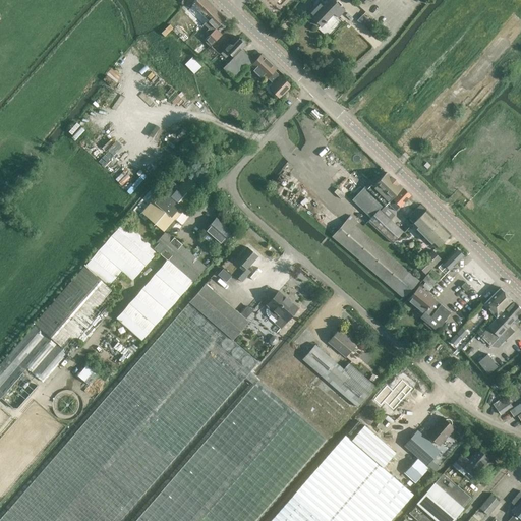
[(206,0),(196,0),(191,5),(208,20),(205,24),(209,29),(206,32),(209,35),(204,41),(210,47),(222,35),(221,34),(216,29),(225,19),(206,0)]
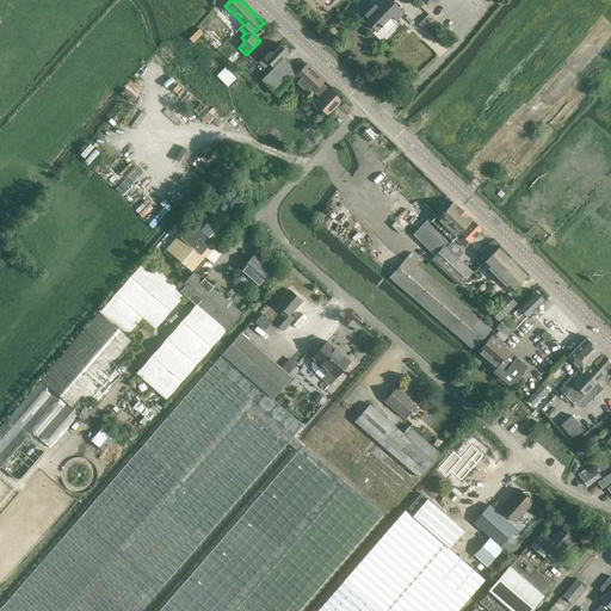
[(376,0),(360,17),(376,31),(374,35),(383,44),(401,25),(396,20),(405,12),(390,0),(386,0),(381,6),(376,0)]
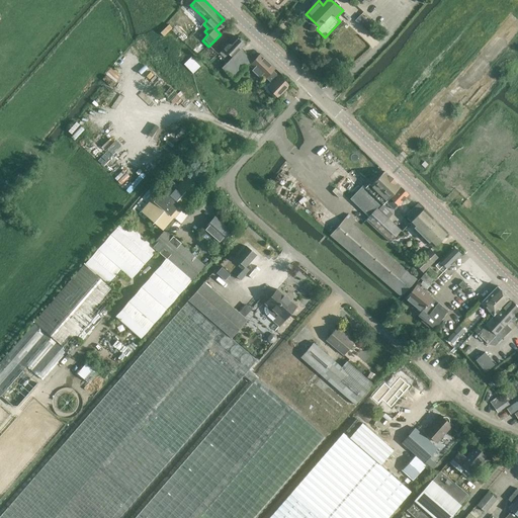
[(182,20),(188,14),(182,8),(178,13),(179,14),(177,16),(182,20)]
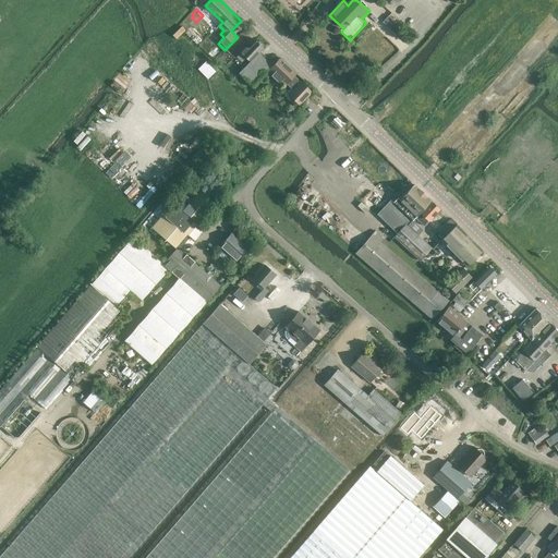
[(392,29),(399,23),(390,15),(384,21),(392,29)]
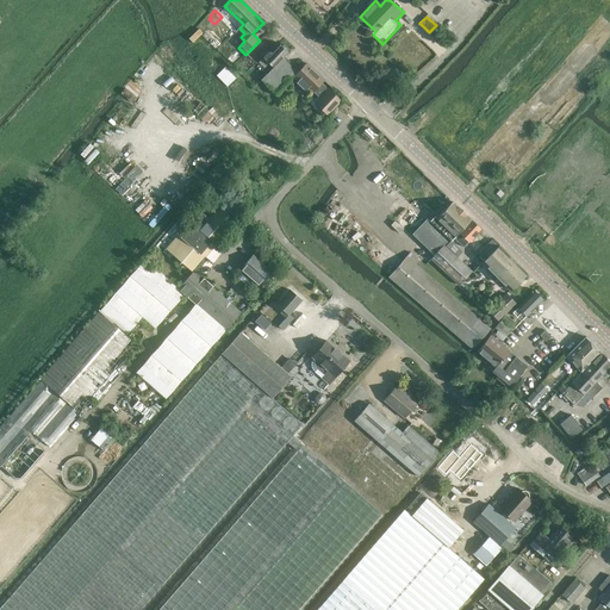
[(235,31),(226,24),(221,31),(228,38),(235,31)]
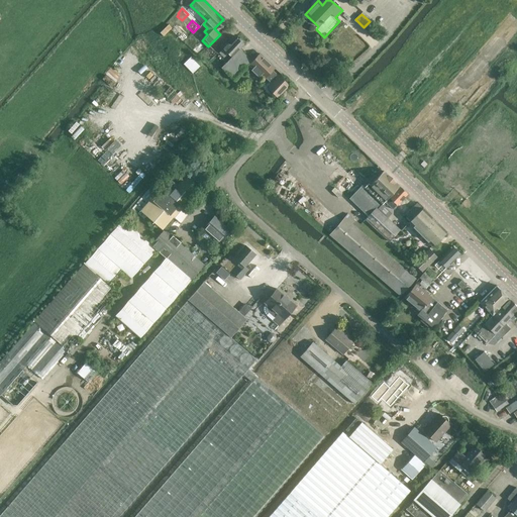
[(239,48),(244,43),(242,42),(243,41),(240,37),(239,38),(237,37),(234,40),(231,38),(227,42),(228,43),(219,53),(224,58),(228,54),(231,57),(221,67),(233,79),(247,65),(252,61),(239,48)]
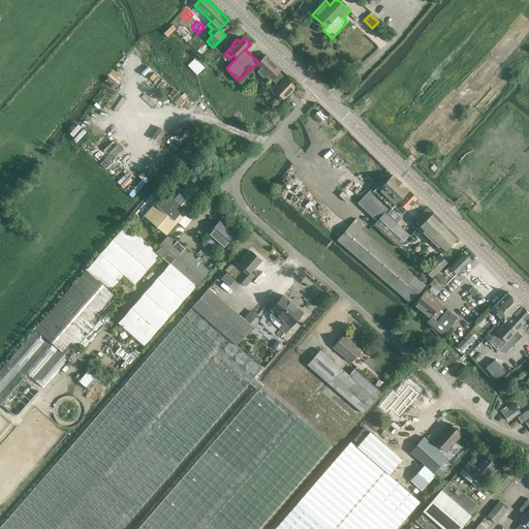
[(214,63),(222,55),(215,48),(206,56),(214,63)]
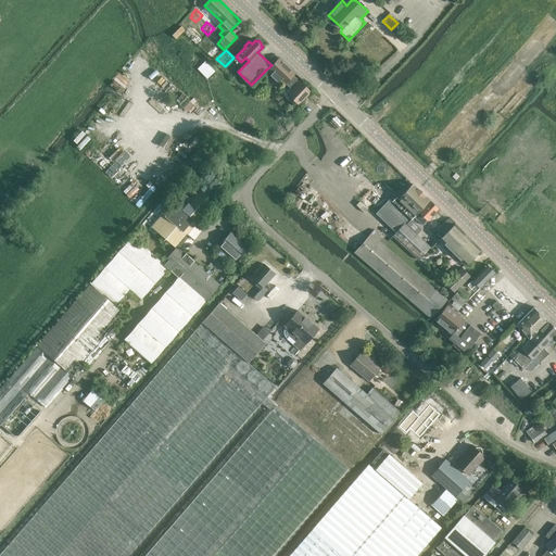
[(299,84),(291,77),(295,73),(279,58),(268,70),(273,73),(270,75),(278,83),(280,80),(283,85),(287,81),(293,88),(288,95),(299,104),(311,91),(300,81),(299,84)]
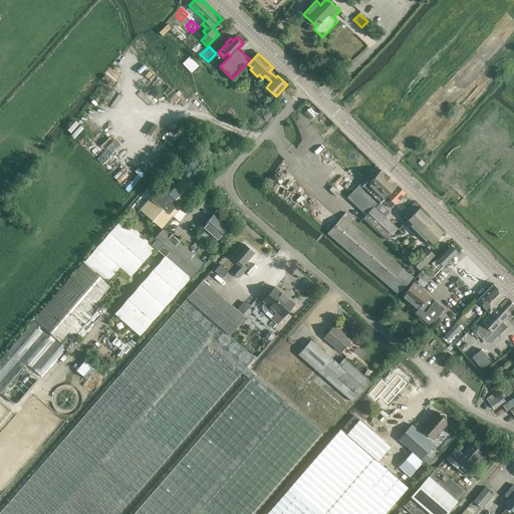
[(199,66),(190,56),(183,63),(192,73),(199,66)]
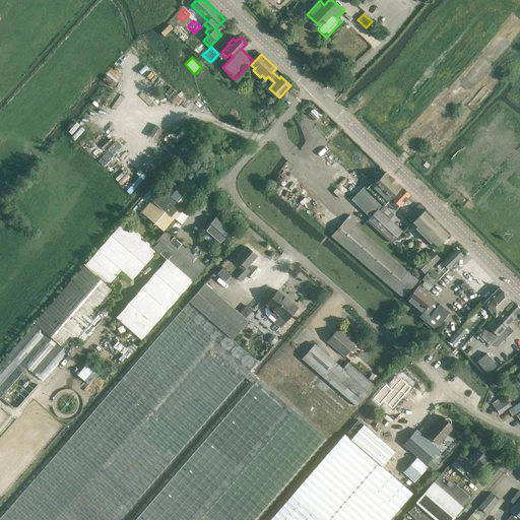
[(135,95),(113,77),(105,86),(126,105),(135,95)]
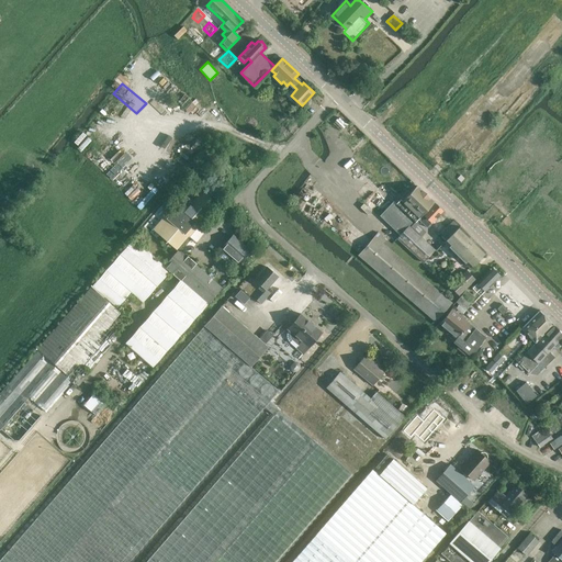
[(197,224),(215,203),(211,200),(216,193),(206,186),(195,199),(198,200),(193,204),(188,199),(180,208),(182,210),(161,235),(177,248),(192,229),(189,227),(193,222),(197,224)]
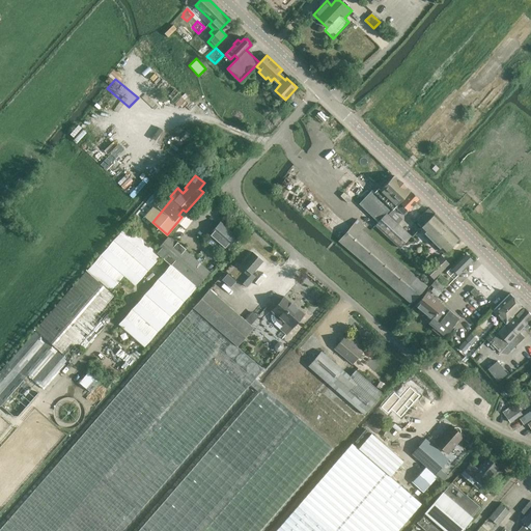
[(394,175),(378,193),(394,208),(410,191),(394,175)]
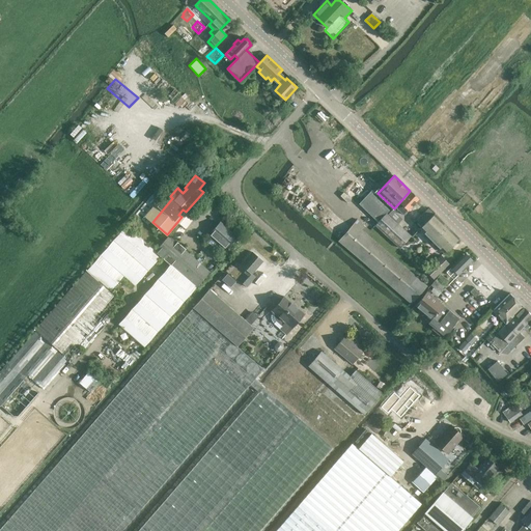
[(370,191),(359,203),(378,222),(386,214),(389,210),(370,191)]
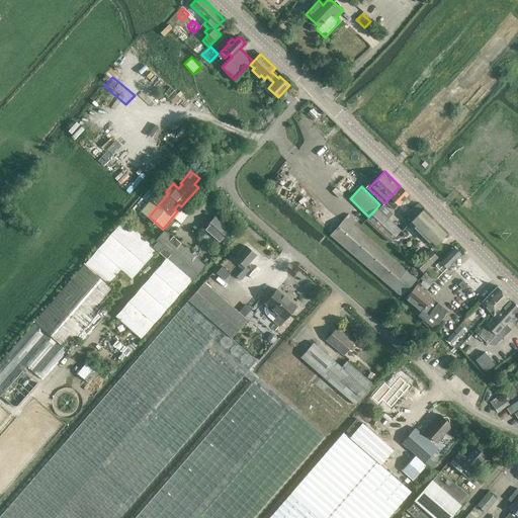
[(394,209),(407,195),(409,194),(401,186),(385,202),(394,209)]
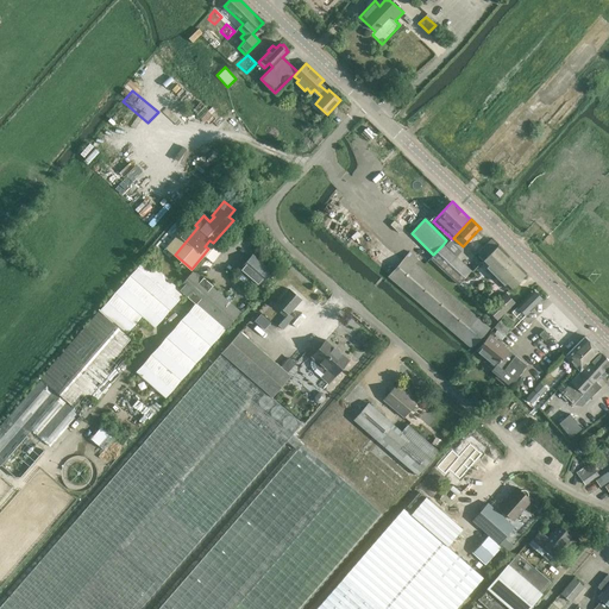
[(451,239),(446,244),(457,253),(462,249),(451,239)]
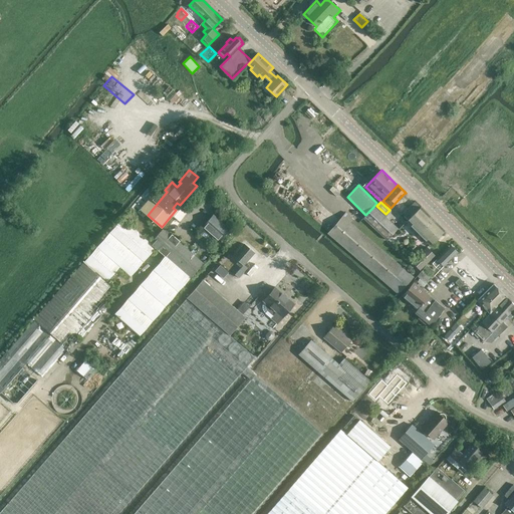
[(444,231),(421,207),(415,202),(403,214),(409,220),(407,221),(430,245),(444,231)]
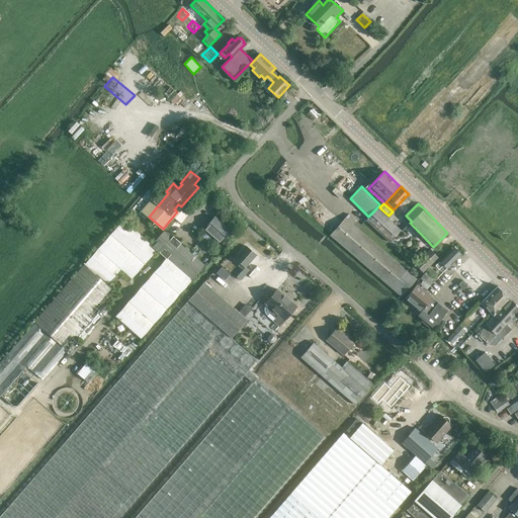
[(401,230),(376,208),(368,217),(365,220),(390,242),(401,230)]
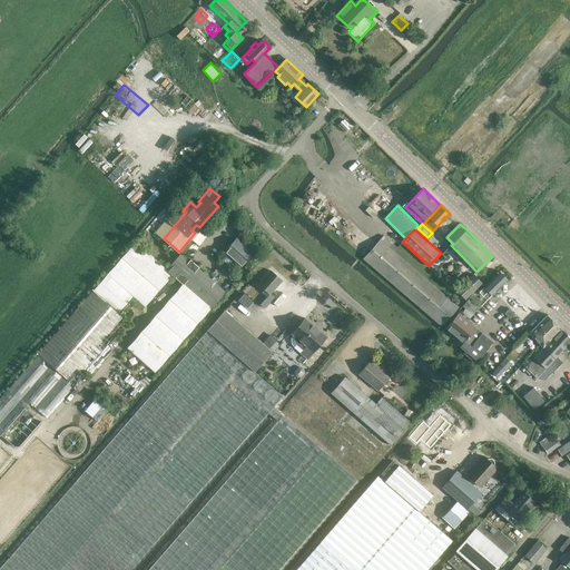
[(459,307),(394,252),(397,248),(383,236),(364,258),(433,318),(442,325),(444,323),(444,324),(459,307)]
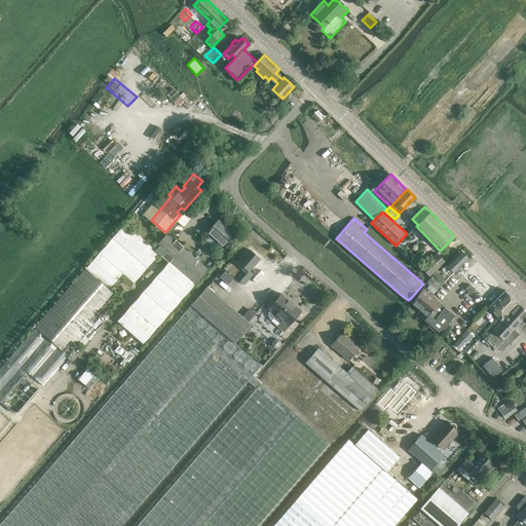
[(232,235),(217,221),(207,233),(222,248),(232,235)]
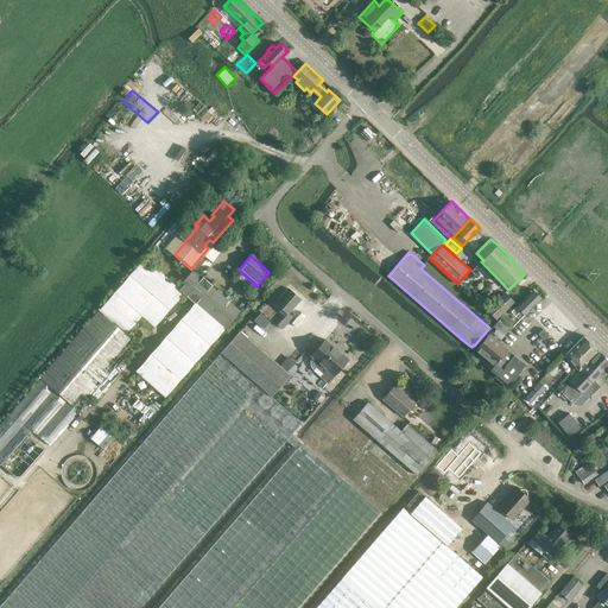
[(87,398),(126,353),(119,347),(128,335),(139,344),(184,293),(178,287),(145,258),(40,378),(40,379),(0,425),(0,463),(20,481),(80,412),(83,416),(94,404),(87,398)]
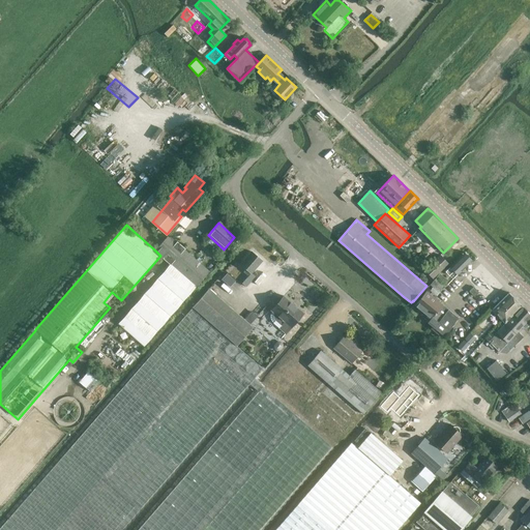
[(209,270),(188,253),(169,235),(155,251),(160,256),(160,255),(164,258),(170,264),(196,287),(209,270)]
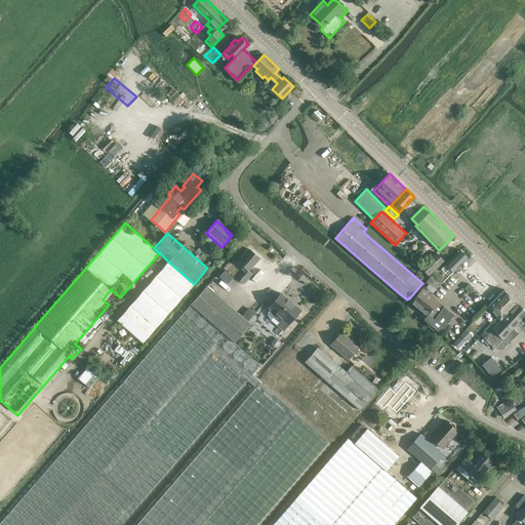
[(208,252),(211,248),(205,242),(198,249),(205,256),(209,253),(208,252)]
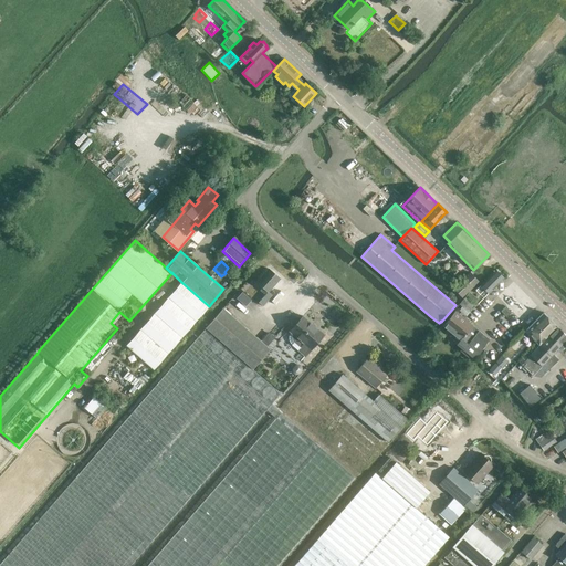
[(269,292),(280,279),(269,269),(257,282),(262,287),(260,290),(265,294),(259,303),(263,306),(272,295),(269,292)]
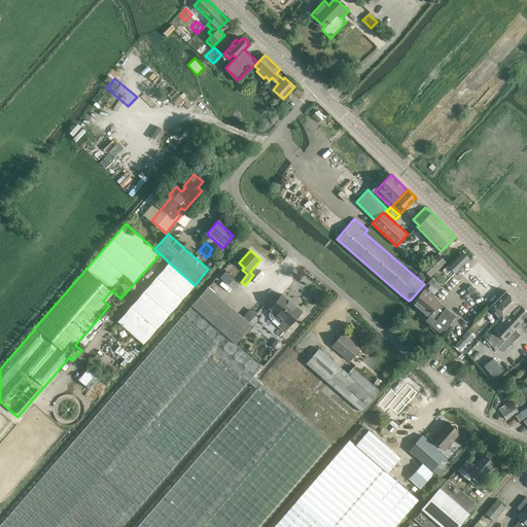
[(455,273),(468,259),(469,258),(461,251),(443,271),(444,273),(445,272),(447,274),(451,270),(455,273)]
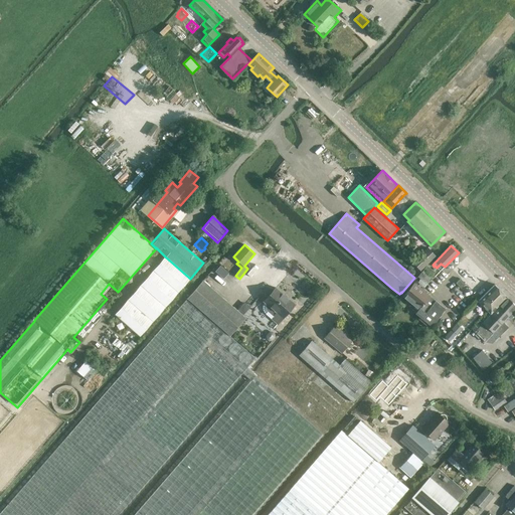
[(420,271),(436,256),(428,248),(412,263),(420,271)]
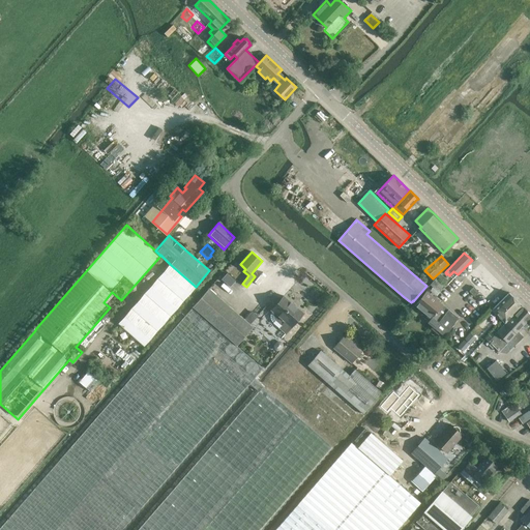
[(144,346),(196,287),(170,264),(118,324),(144,346)]
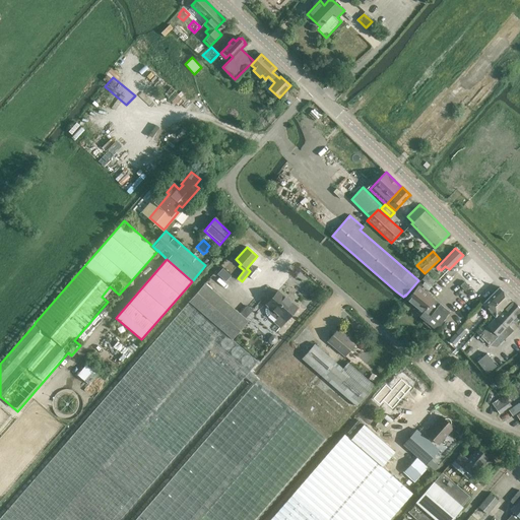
[(228,279),(233,274),(223,266),(218,271),(228,279)]
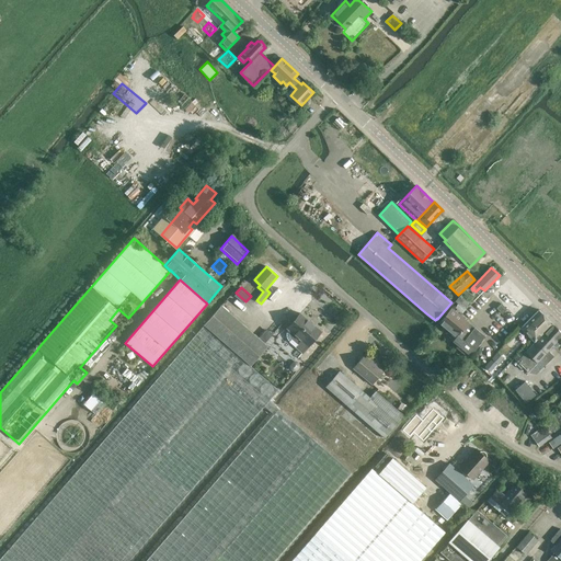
[(467,292),(464,296),(464,297),(471,302),(472,304),(476,299),(467,292)]
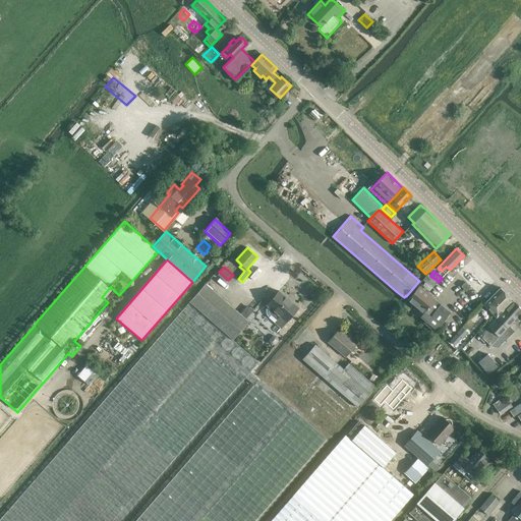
[(438,281),(430,276),(430,275),(427,273),(422,280),(431,287),(438,281)]
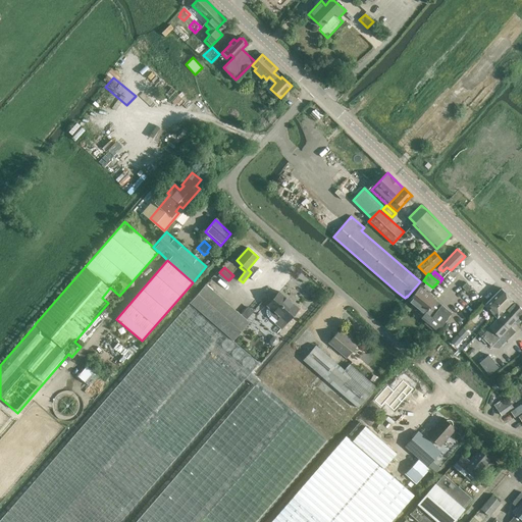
[(471,288),(466,282),(462,286),(467,293),(471,288)]
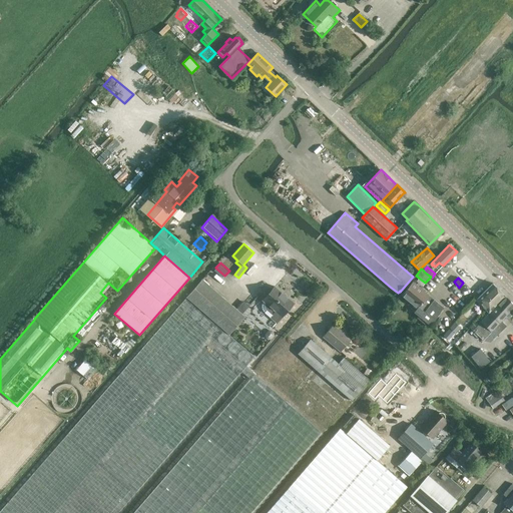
[(244,317),(202,279),(186,298),(228,335),(244,317)]
